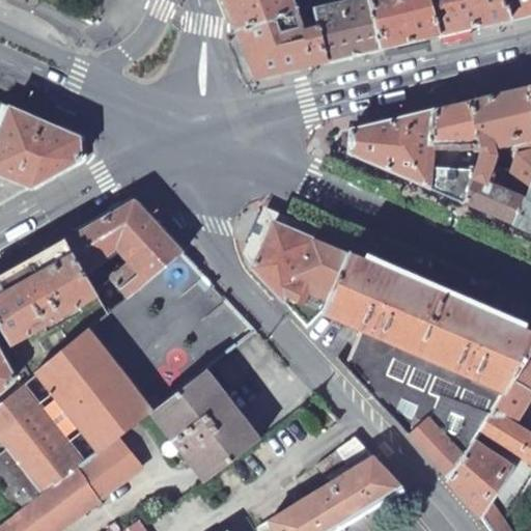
[(224,0),(235,29),(307,6),(305,0),(224,0)]
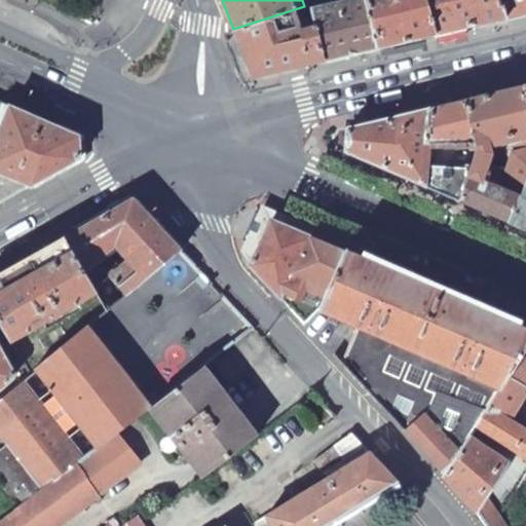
[(366,0),(350,0),(308,10),(323,61),(378,47),(366,0)]
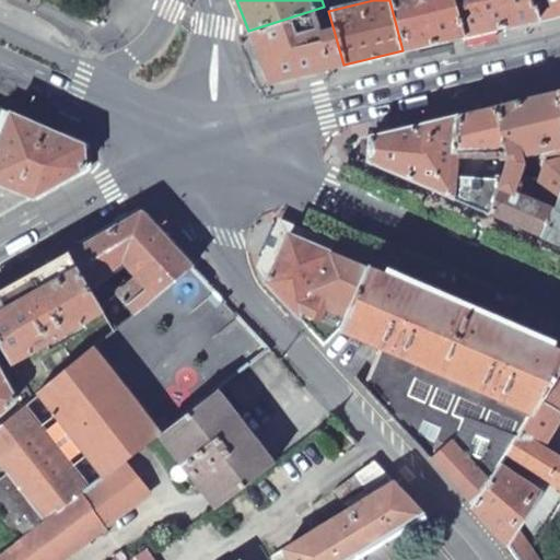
[(389,0),(403,50),(464,36),(458,19),(452,0),(389,0)]
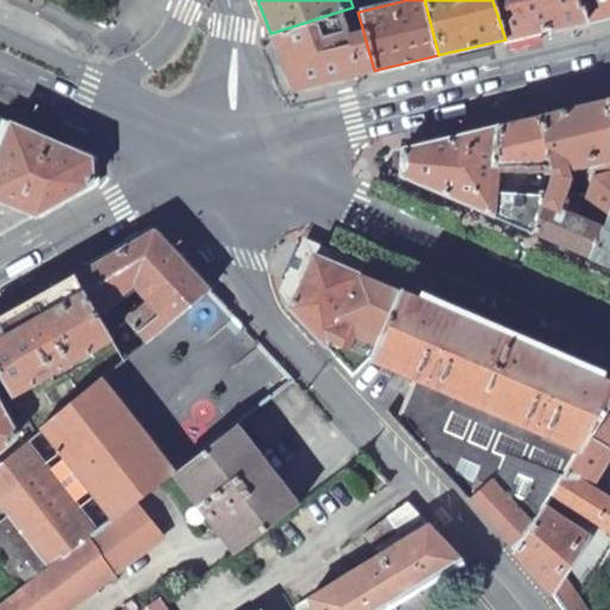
[(492,0),(499,20),(505,39),(585,20),(579,0),(492,0)]
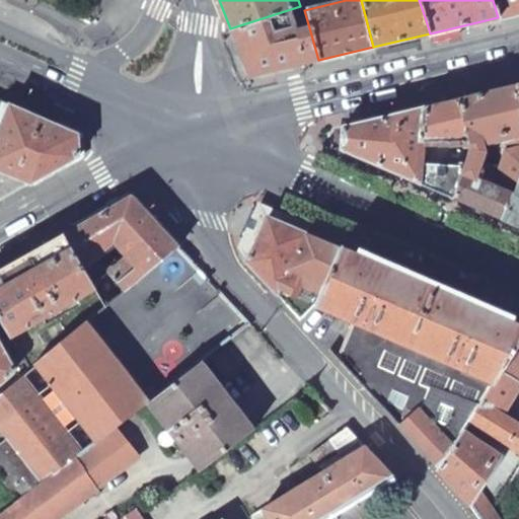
[(518,0),(493,0),(498,17),(518,12),(518,0)]
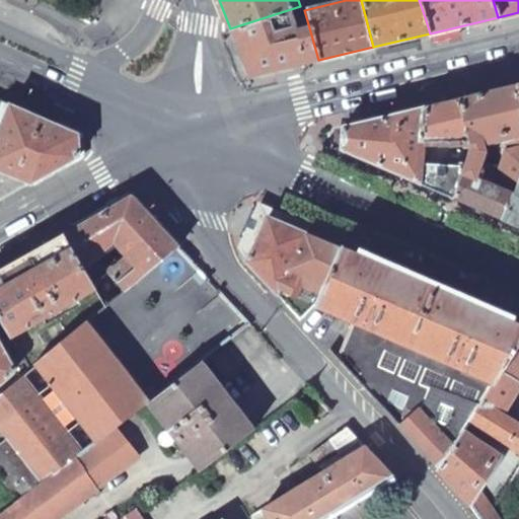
[(230,28),(248,76),(318,60),(304,10),(303,5),(300,6),(230,28)]
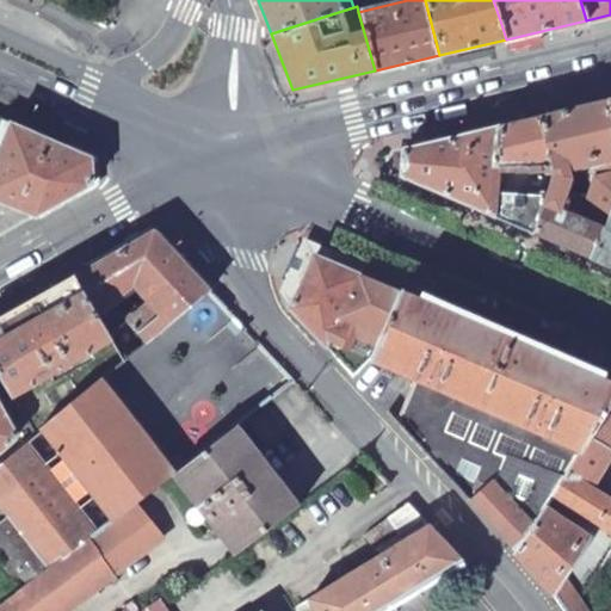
[(547,198),(545,201),(559,207),(566,190),(569,180),(563,179),(561,167),(578,162),(581,172),(592,170),(596,173),(610,168),(610,121),(606,102),(538,118),(555,177),(547,198)]
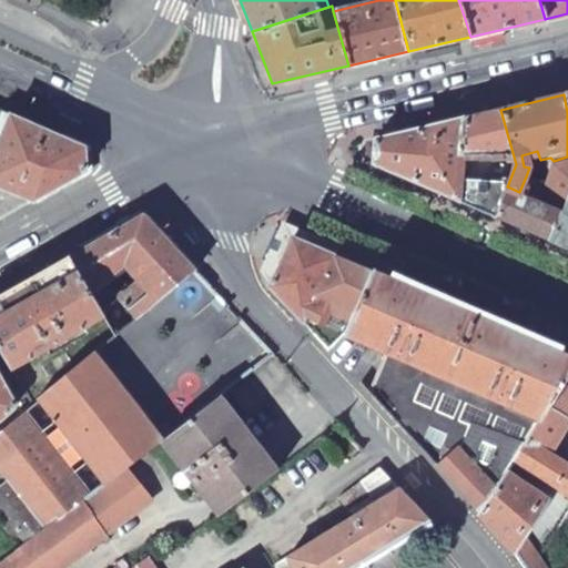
[(485,113),(374,139),(373,164),(412,181),(453,198),(457,200),(459,182),(460,163),(493,163),(494,155),(500,155),(499,184),(508,184),(516,164),(500,110),(485,113)]
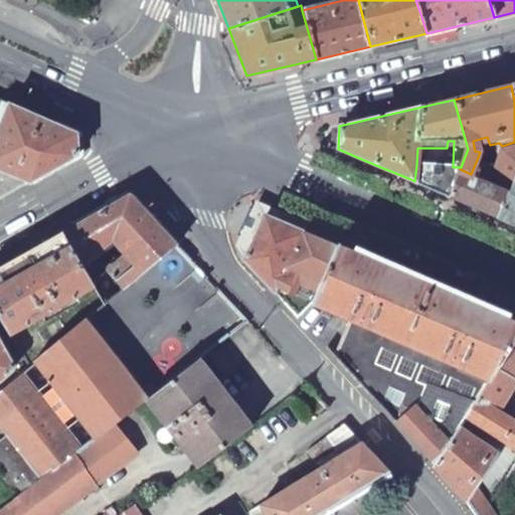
[(77,133),(9,104),(0,126),(0,171),(29,183),(78,155),(77,133)]
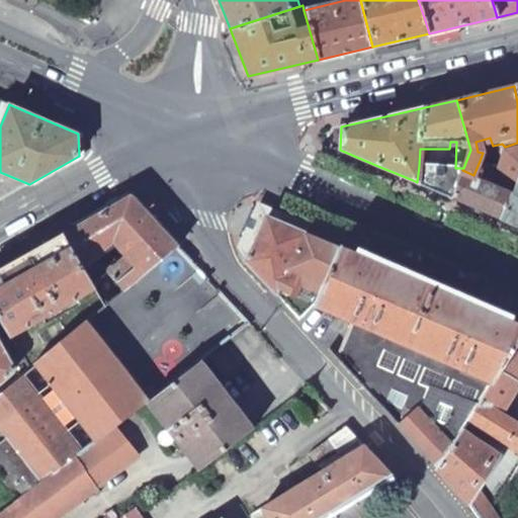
[(462,170),(451,197),(501,219),(517,179),(517,143),(505,147),(502,158),(498,156),(494,166),(480,161),(473,175),(462,170)]
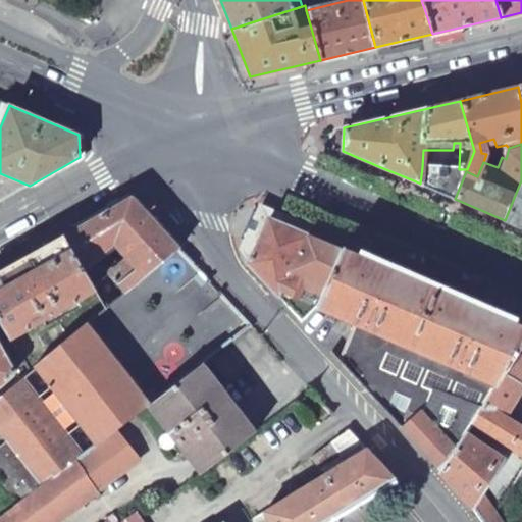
[(455,199),(466,171),(467,169),(459,169),(422,167),(420,184),(455,199)]
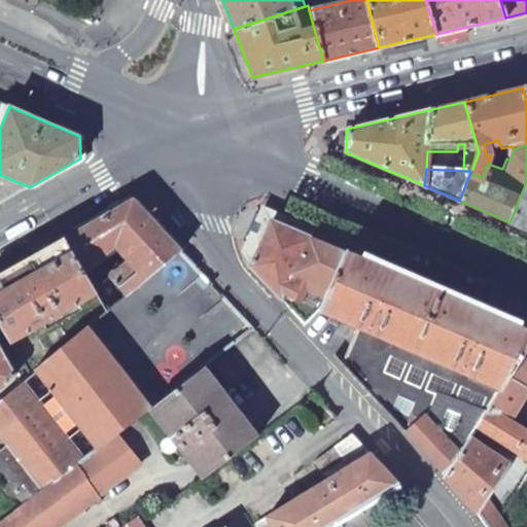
[(526,182),(510,222),(526,230),(526,182)]
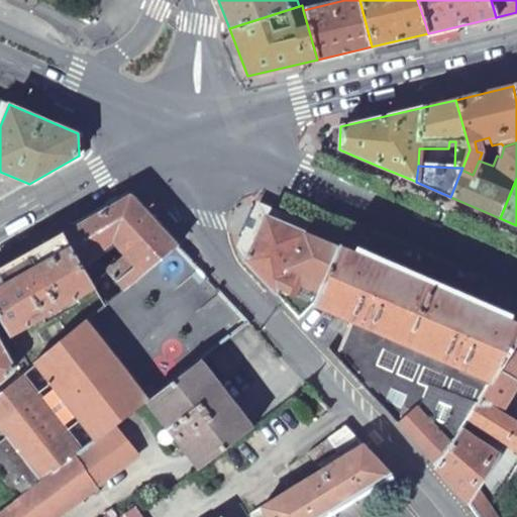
[(130,194),(63,233),(81,262),(120,239),(132,254),(109,268),(124,288),(177,244),(130,194)]
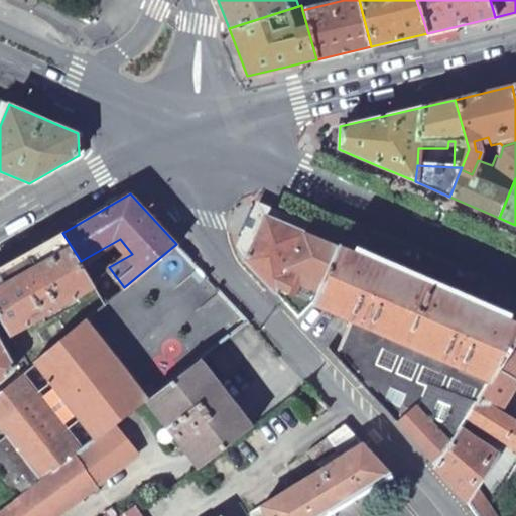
[(311,302),(337,247),(262,216),(244,259),(297,316),(311,302)]
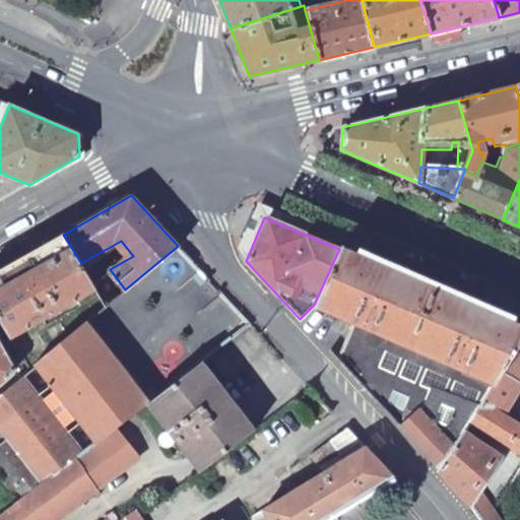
[(63,235),(0,269),(0,320),(9,336),(95,285),(81,263),(63,235)]
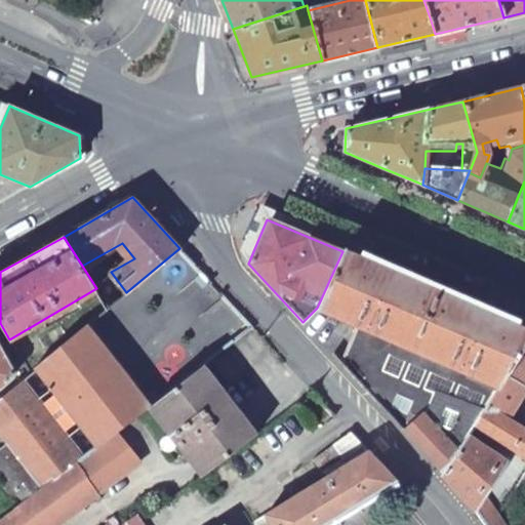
[(356,324),(498,385),(524,340),(524,329),(342,251),(317,308),(356,324)]
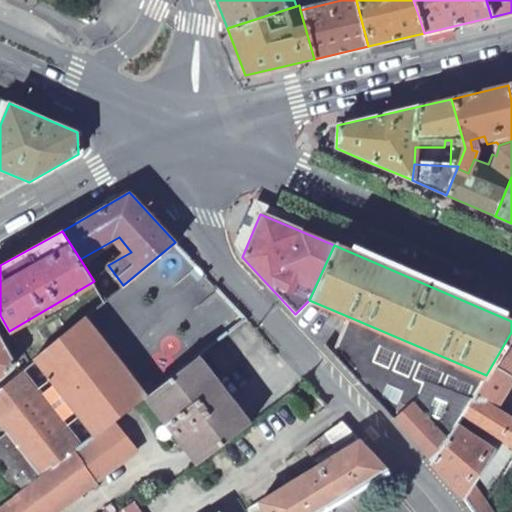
[(470,400),(486,375),(347,316),(330,352),(393,419),(413,403),(428,384),(470,400)]
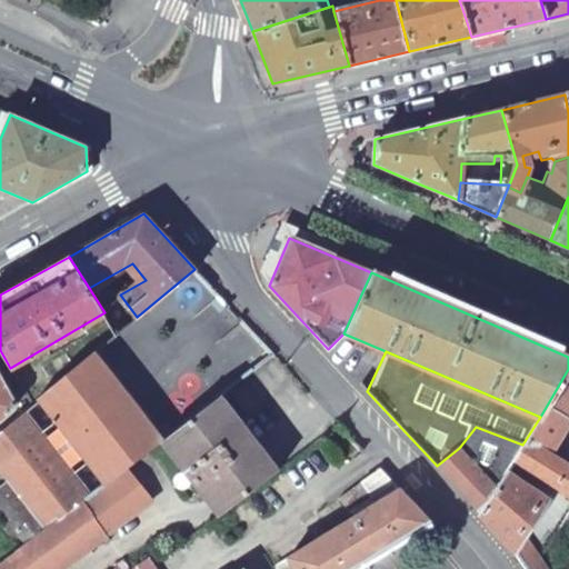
[(105,482),(126,466),(161,439),(90,356),(35,402),(58,429),(43,440),(21,413),(0,430),(0,477),(6,485),(0,488),(0,510),(29,542),(90,495),(67,467),(80,455),(105,482)]
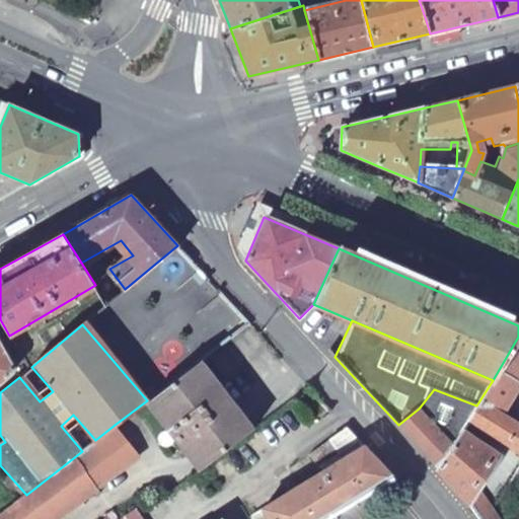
[(518,382),(518,380),(518,337),(493,380),(476,405),(467,421),(518,454),(518,424),(498,412),(516,381),(518,382)]
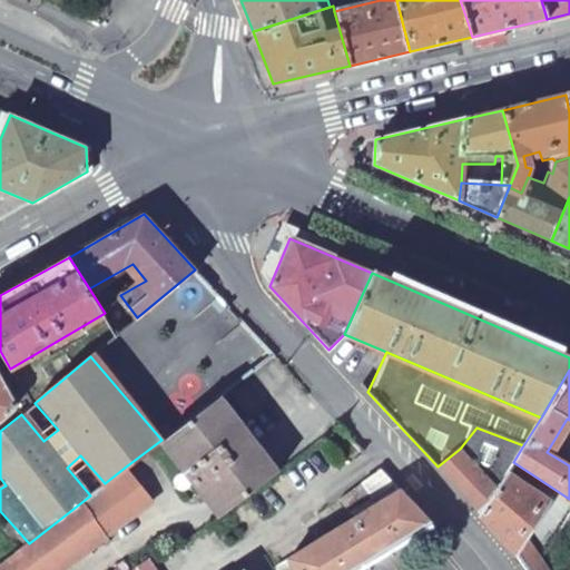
[(0,421),(13,410),(16,404),(0,375),(0,421)]
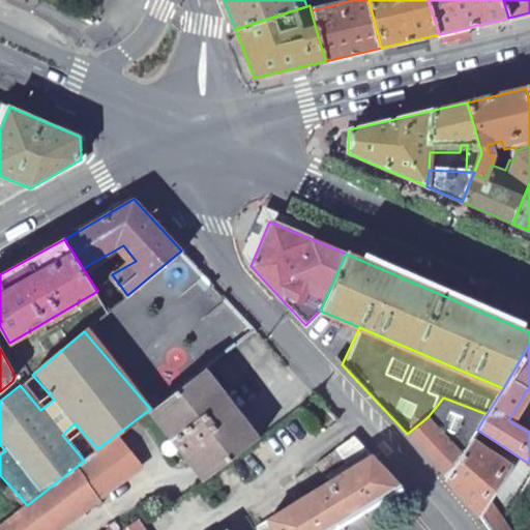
[(158,402),(150,409),(171,438),(169,438),(167,438),(165,439),(163,440),(163,442),(162,443),(160,446),(160,448),(162,450),(163,452),(165,453),(166,454),(168,455),(170,455),(172,455),(174,454),(176,452),(177,451),(178,449),(179,447),(203,480),(254,442),(199,370),(193,376),(158,402)]
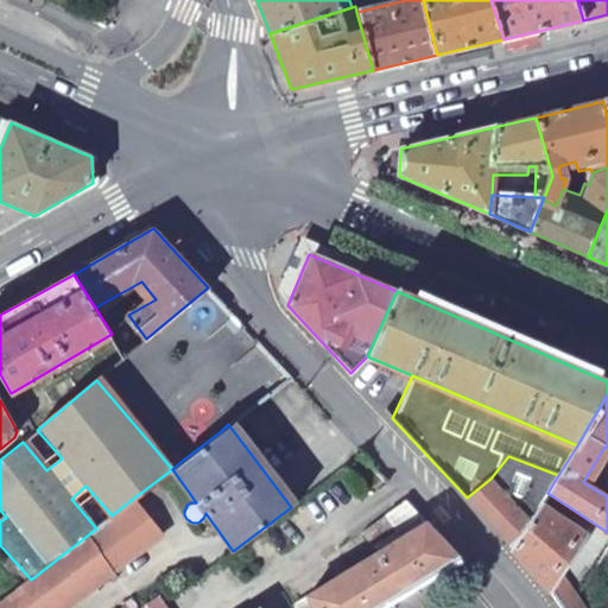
[(177,455),(182,461),(221,431),(216,425),(177,455)]
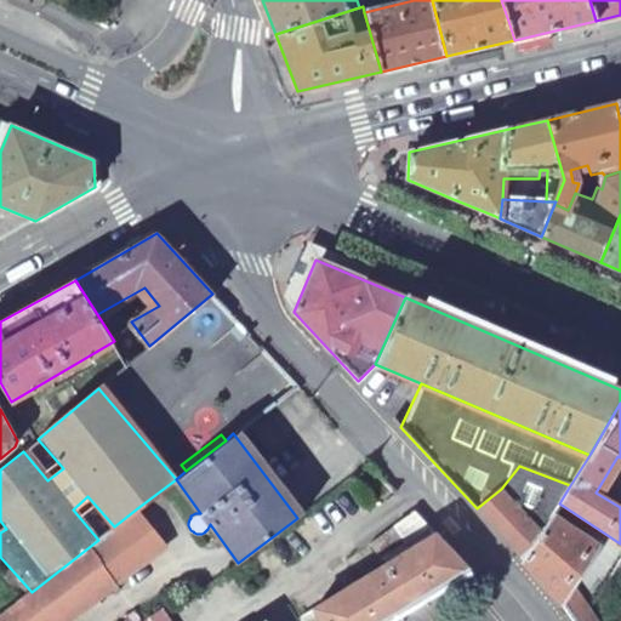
[(559,503),(570,485),(519,466),(501,489),(477,508),(525,559),(559,503)]
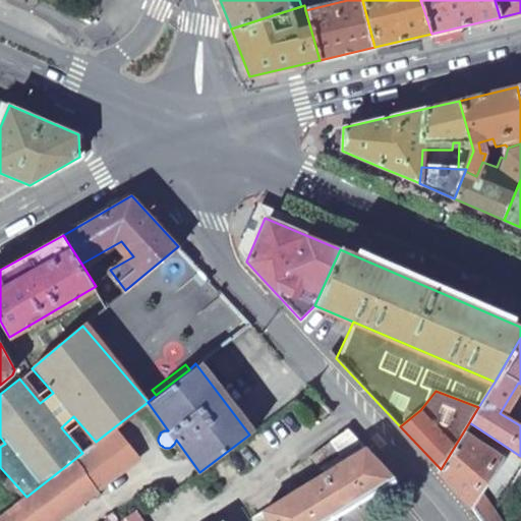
[(520,456),(469,422),(441,469),(457,487),(468,505),(472,499),(493,511),(493,510),(520,464),(520,456)]
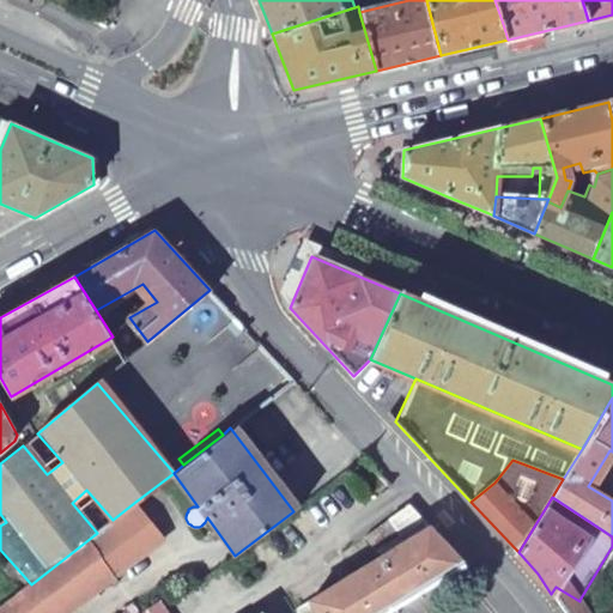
[(0,608),(0,612),(61,612),(163,538),(135,502),(113,520),(97,533),(31,584),(0,608)]
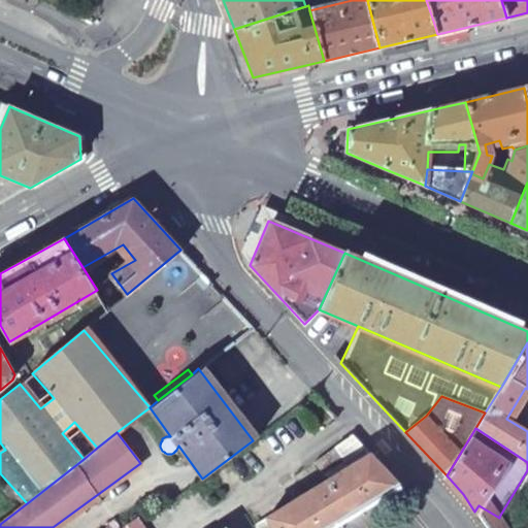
[(326,527),(398,484),(352,434),(315,461),(327,480),(257,524),(259,527),(326,527)]
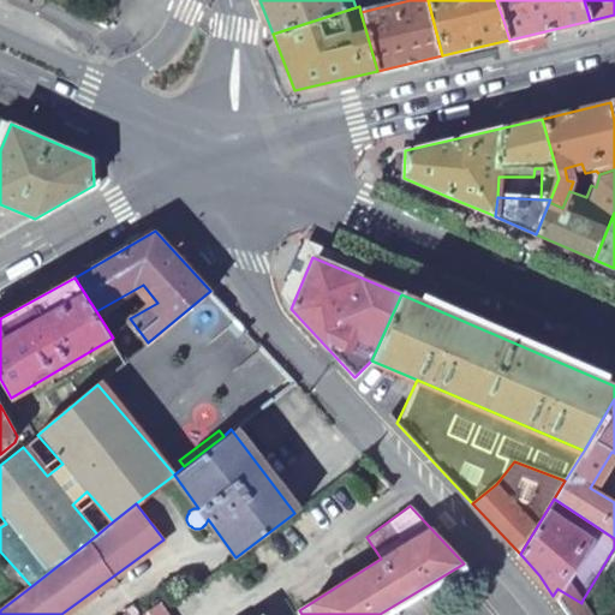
[(557,589),(553,596),(566,614),(587,614),(585,609),(581,602),(581,603),(557,589)]
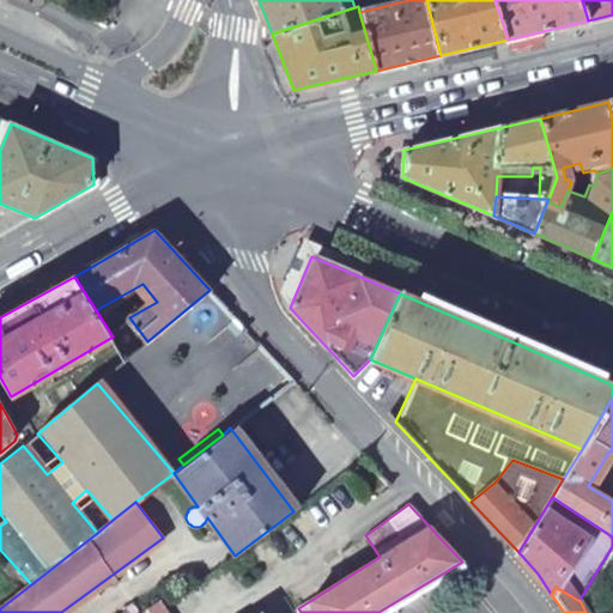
[(169,612),(159,599),(139,612),(169,612)]
